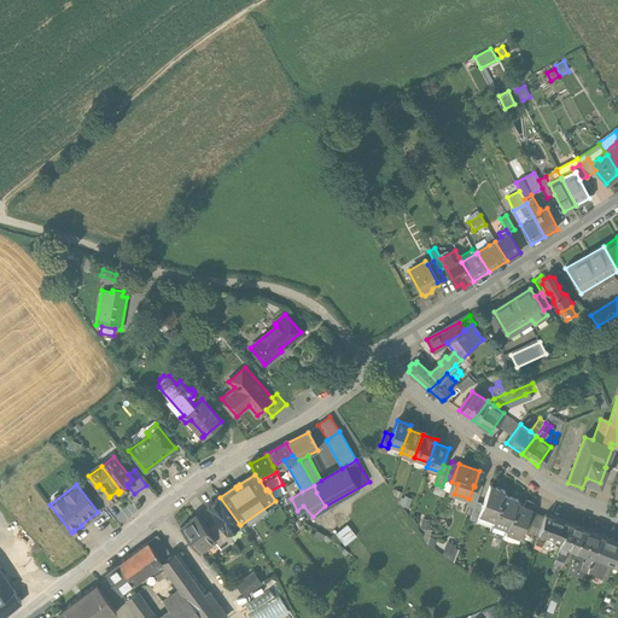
[(474,487),(473,485),(470,499),(468,499),(467,505),(474,507),(476,501),(481,489),(474,487)]
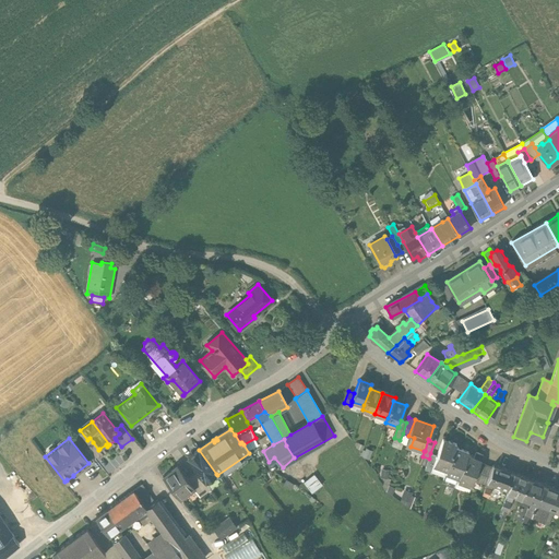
[(447,470),(455,448),(456,444),(442,440),(437,455),(433,465),(447,470)]
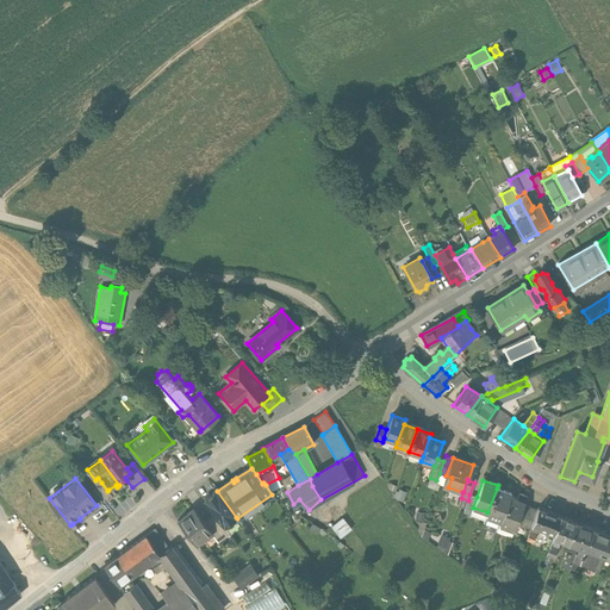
[(107,491),(101,483),(93,489),(103,500),(111,493),(109,490),(107,491)]
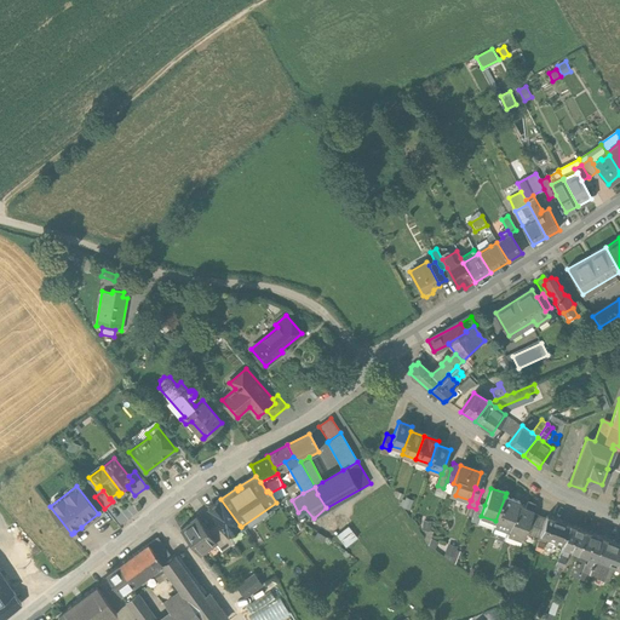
[(509,530),(518,505),(520,501),(505,497),(495,521),(494,524),(509,530)]
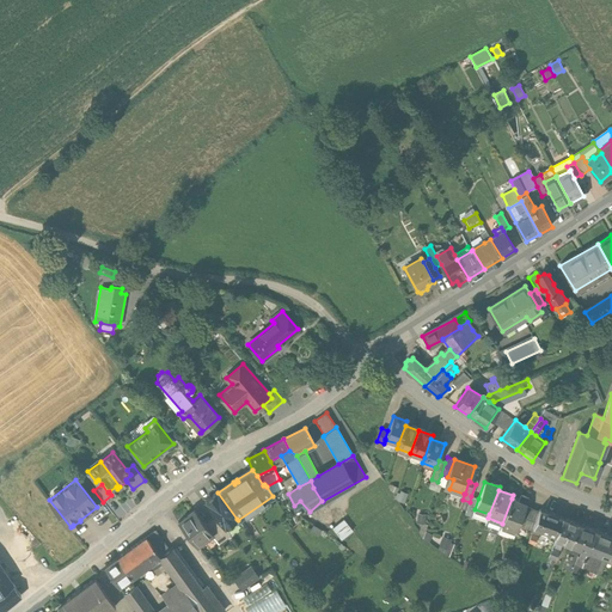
[(218,493),(216,493),(204,501),(215,516),(225,528),(237,519),(218,493)]
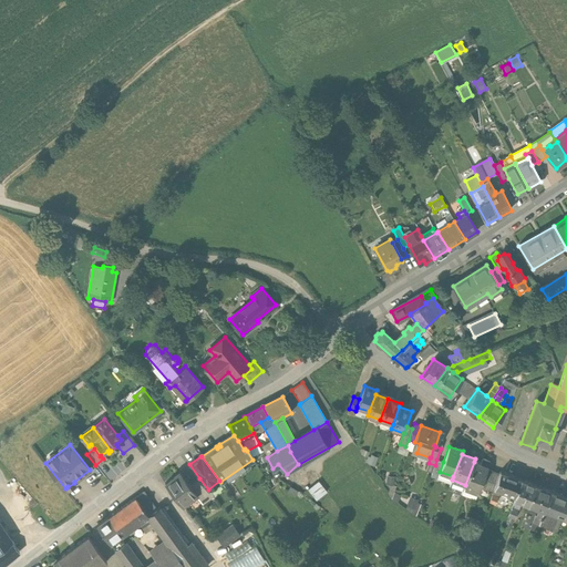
[(440,472),(443,462),(436,460),(435,465),(431,476),(437,480),(440,472)]
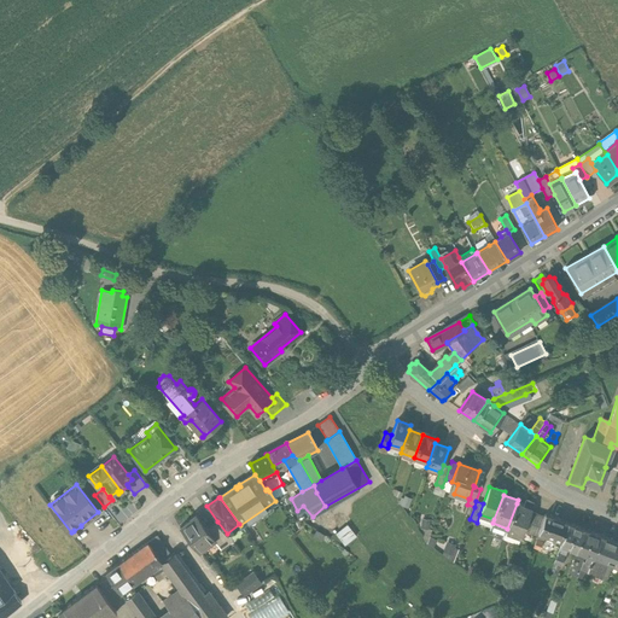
[(531,509),(517,503),(507,529),(506,532),(520,537),(523,530),(530,512),(531,509)]
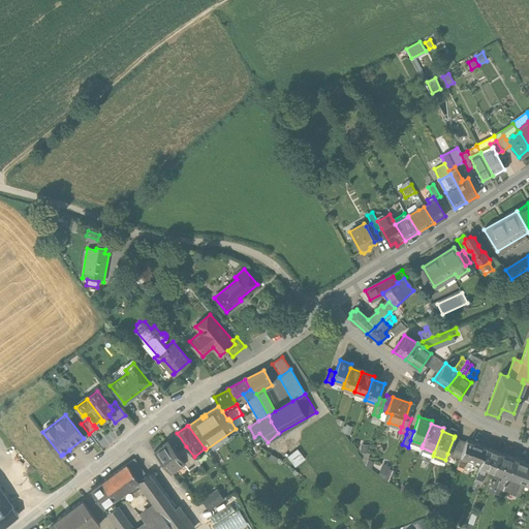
[(447,454),(454,456),(460,440),(454,438),(447,454)]
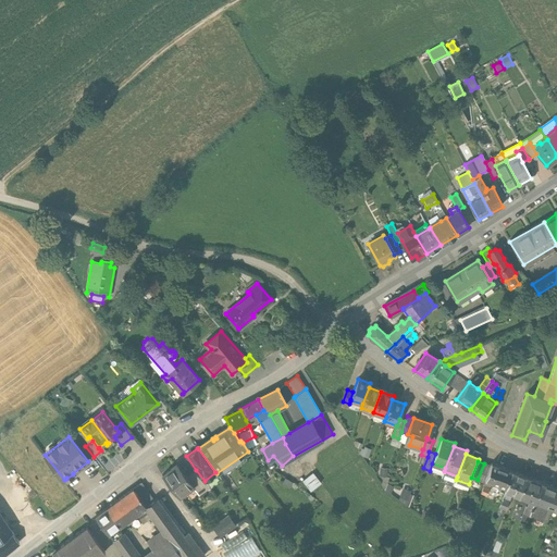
[(186,477),(176,463),(161,475),(178,498),(193,486),(186,478),(186,477)]
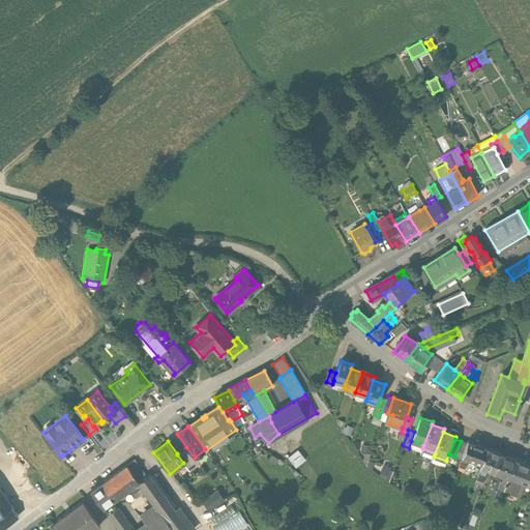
[(461,459),(466,444),(461,441),(454,457),(461,459)]
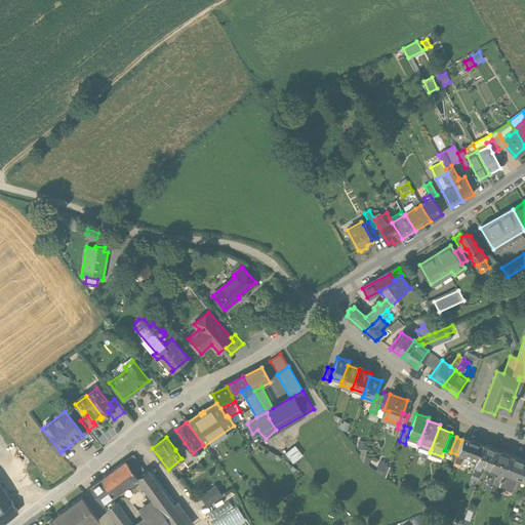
[(483,444),(462,437),(457,452),(463,454),(477,459),(483,444)]
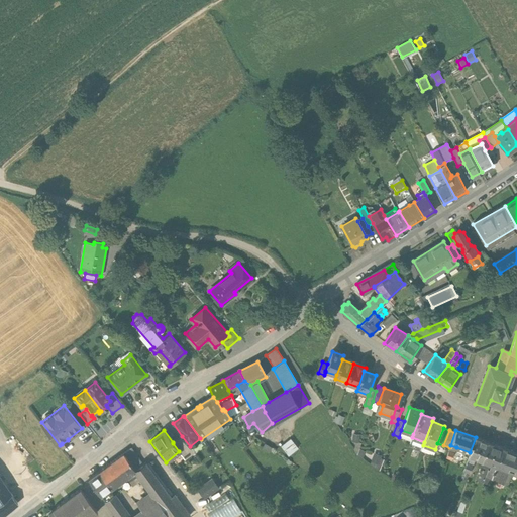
[(173,442),(173,443),(179,451),(185,459),(195,452),(190,446),(182,436),(173,442)]
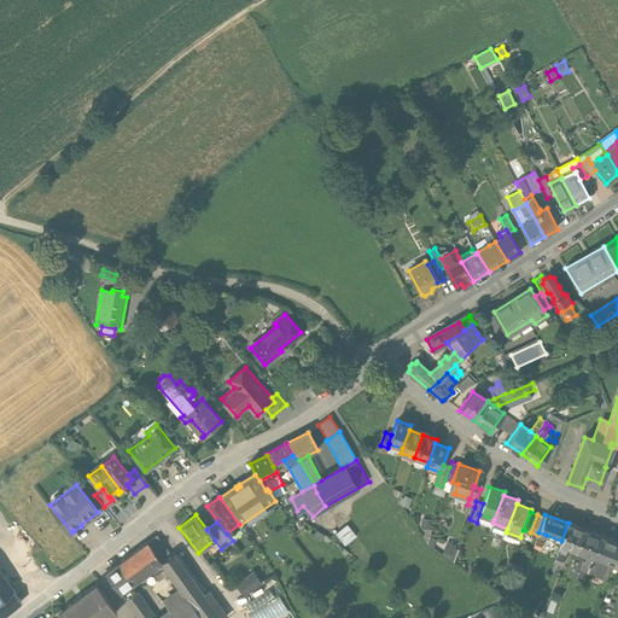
[(348,523),(336,532),(345,544),(357,535),(348,523)]
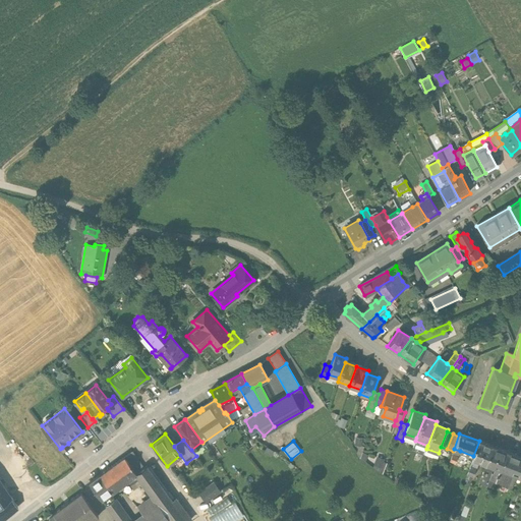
[(494,447),(479,441),(473,456),(472,458),(479,461),(486,464),(494,447)]
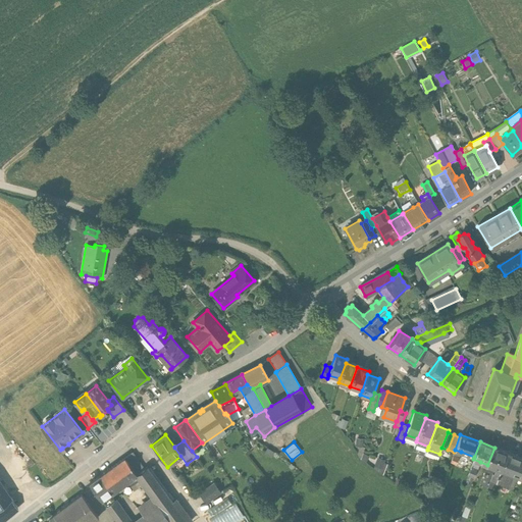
[(508,453),(494,448),(487,465),(487,466),(498,470),(501,471),(501,470),(508,453)]
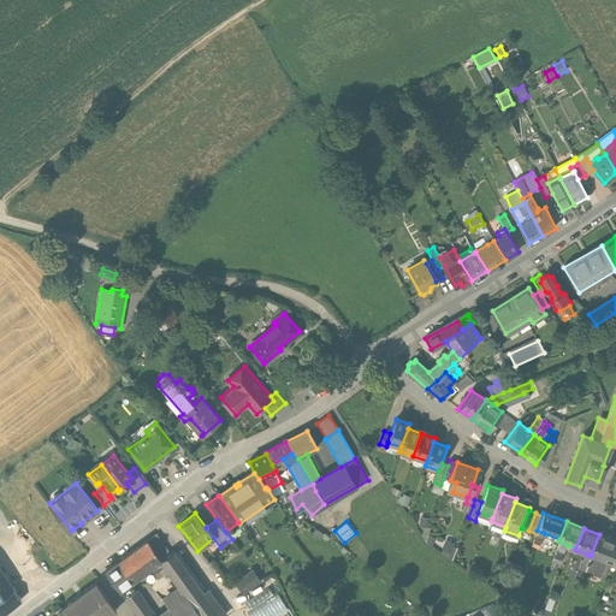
[(538,548),(544,533),(537,531),(531,545),(538,548)]
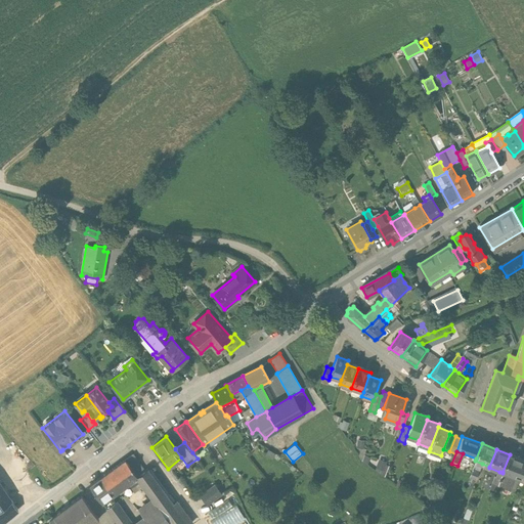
[(125,460),(137,476),(136,476),(159,506),(133,523),(111,495),(112,494),(99,479),(90,486),(118,523),(170,523),(172,523),(188,523),(147,469),(144,471),(133,454),(125,460)]
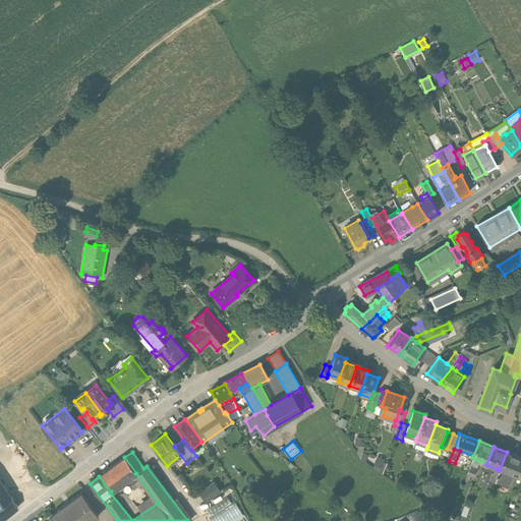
[(520,464),(520,457),(507,452),(500,469),(506,471),(506,473),(511,475),(511,473),(517,475),(520,464)]
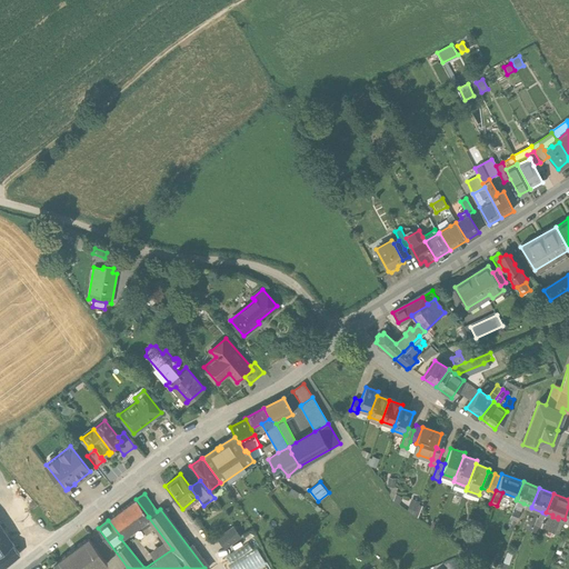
[(149,517),(136,499),(108,520),(121,537),(148,517),(149,517)]
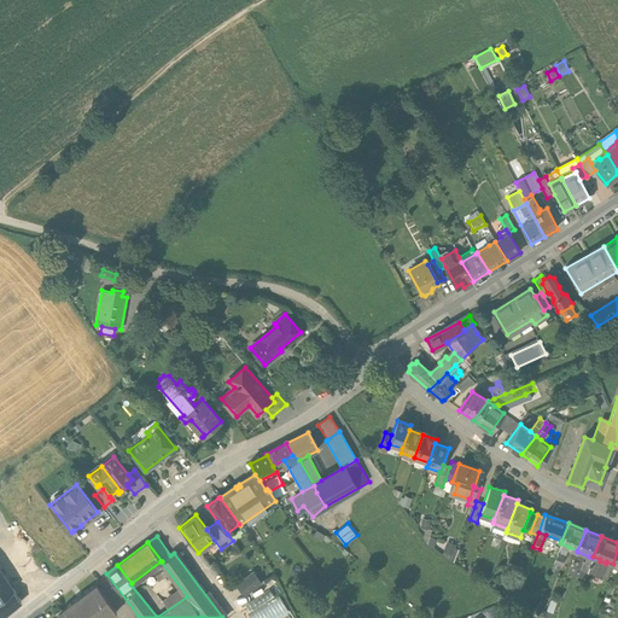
[(569,547),(560,543),(553,563),(561,565),(569,547)]
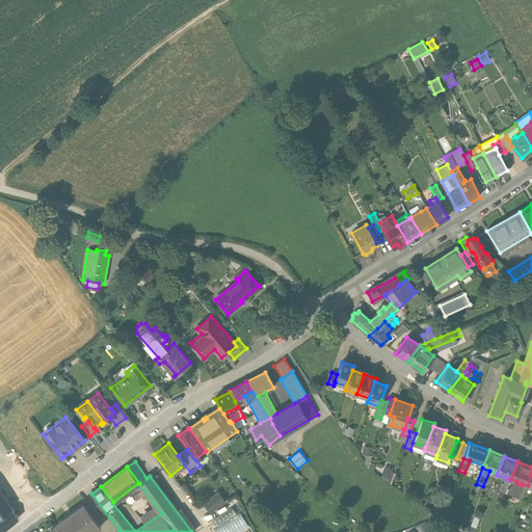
[(505,493),(510,480),(507,479),(505,485),(504,484),(501,491),(505,493)]
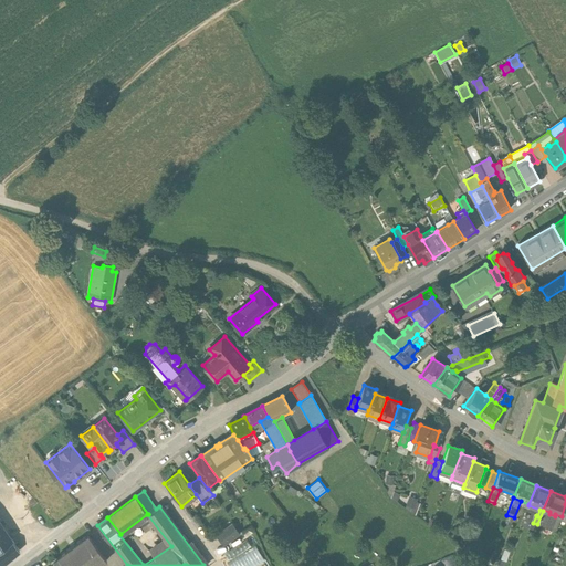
[(260,524),(266,535),(272,532),(265,521),(260,524)]
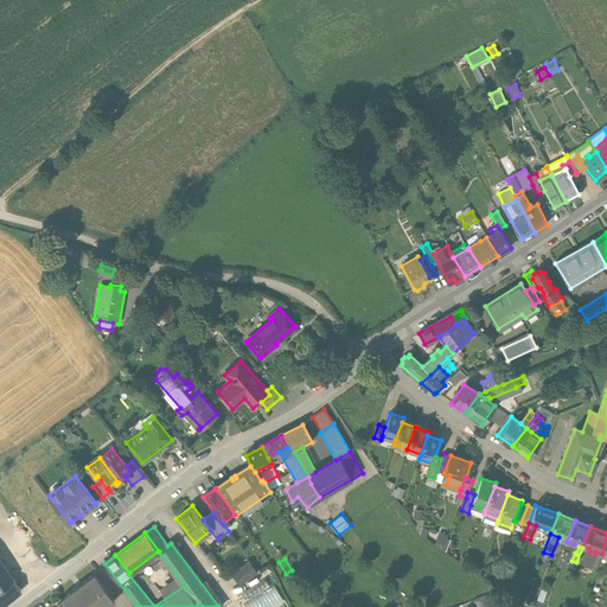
[(13,581),(0,561),(0,606),(20,592),(13,581)]
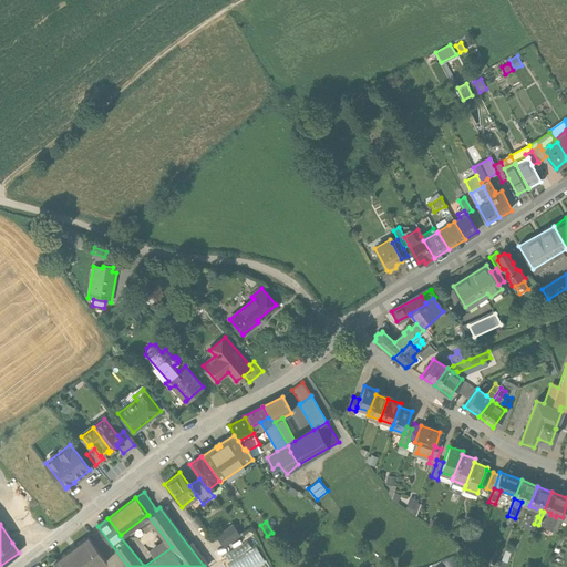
[(216,536),(224,547),(239,535),(232,524),(216,536)]
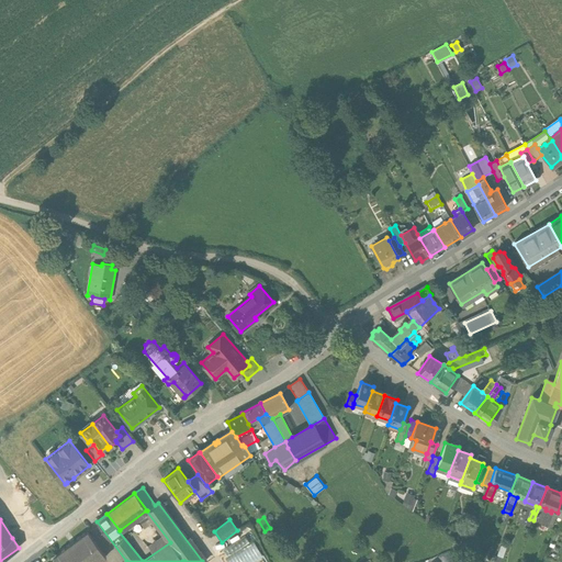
[(12,538),(19,548),(36,534),(29,524),(12,538)]
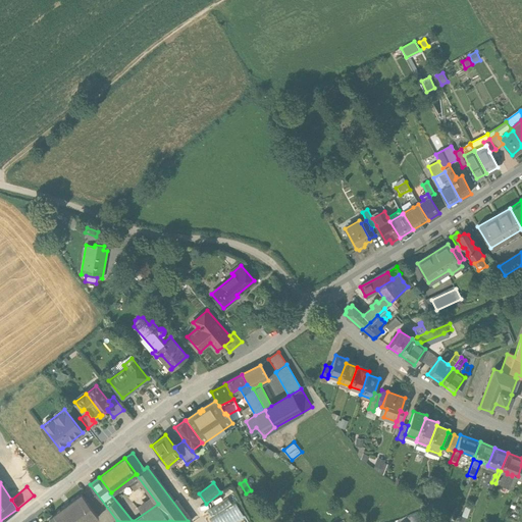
[(92,521),(98,518),(82,494),(53,515),(58,521),(92,521)]
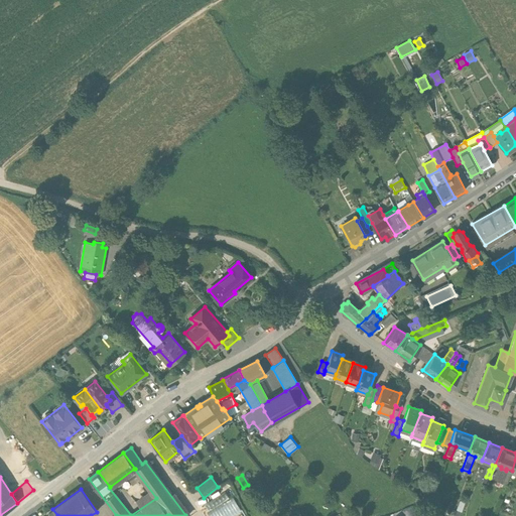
[(209,511),(230,498),(226,492),(205,505),(209,511)]
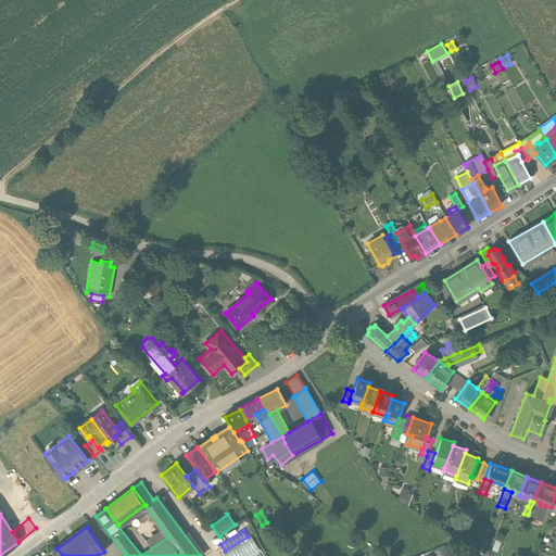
[(226,555),(255,555),(262,553),(254,538),(224,552),(226,555)]
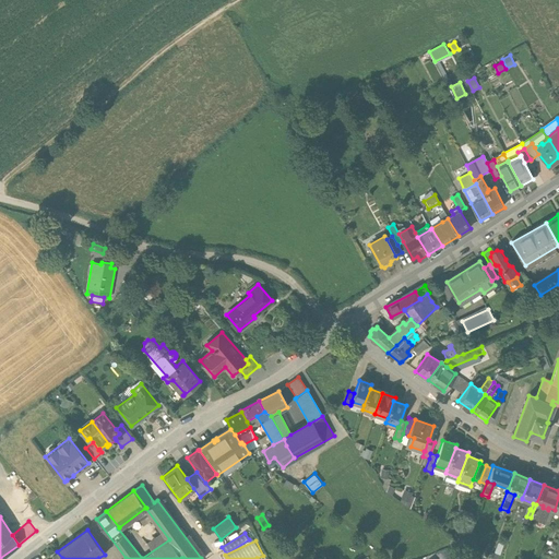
[(438,551),(441,558),(456,558),(451,546),(438,551)]
